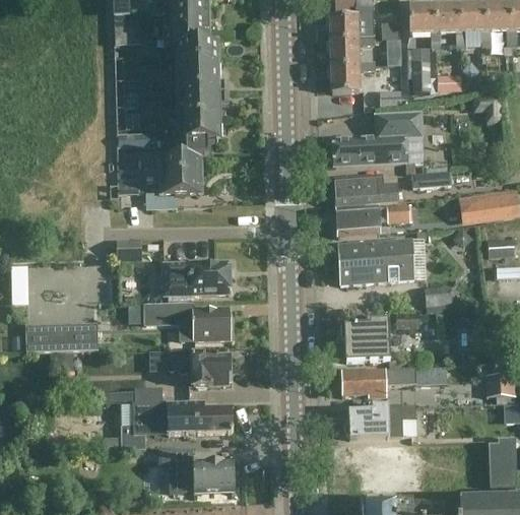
[(114,0),(115,13),(140,13),(139,0),(114,0)]
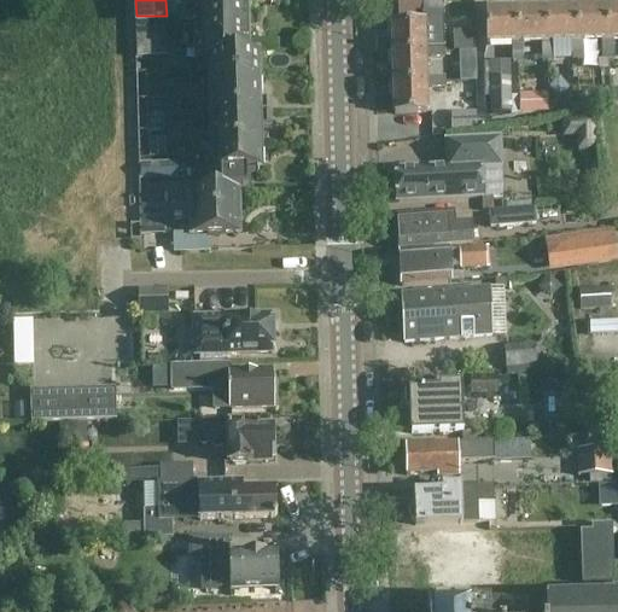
[(196,0),(197,15),(197,22),(197,44),(248,42),(245,0),(196,0)]
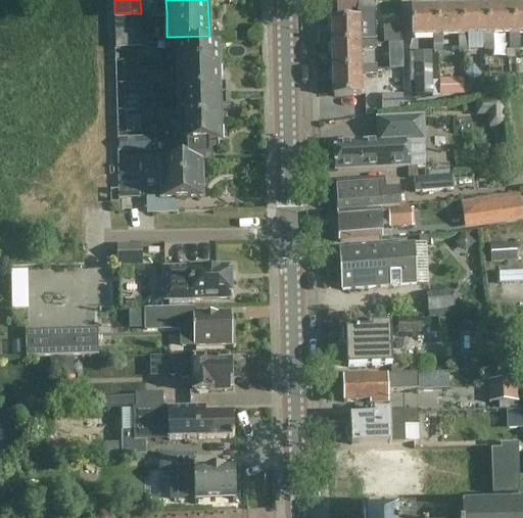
[(514,31),(518,31),(522,31),(522,2),(513,3),(514,31)]
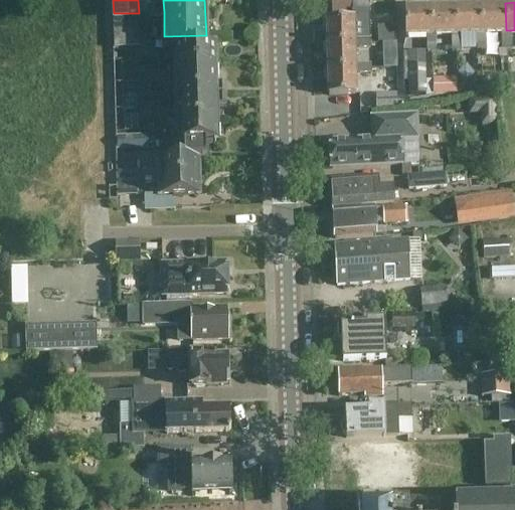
[(505,3),(480,4),(481,31),(485,31),(501,31),(502,47),(510,46),(510,30),(506,30),(505,3)]
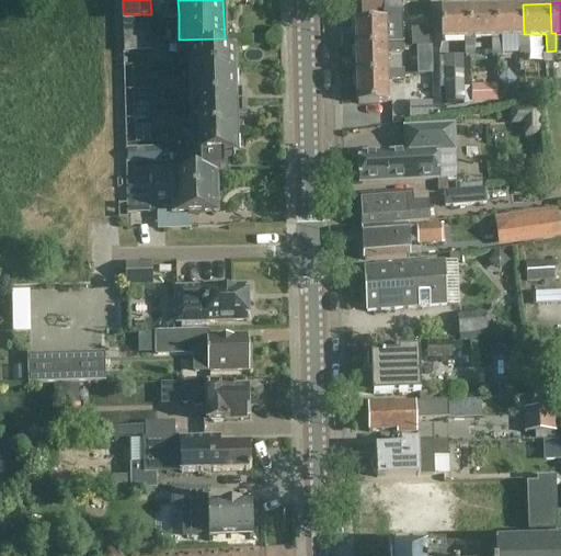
[(496,35),(501,34),(518,34),(519,52),(528,52),(528,34),(524,34),(523,4),(496,6),(496,35)]
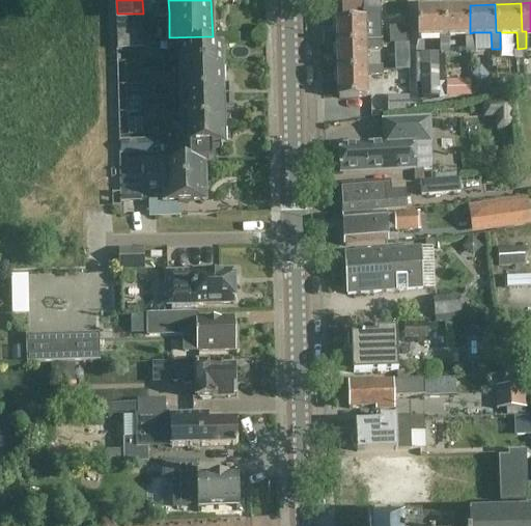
[(444,33),(444,5),(417,6),(418,34),(439,33),(440,51),(449,50),(449,33),(444,33)]
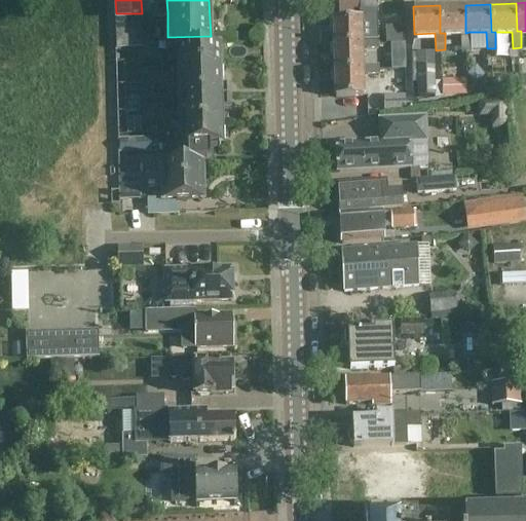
[(465,5),(440,5),(440,33),(445,33),(460,33),(461,49),(471,49),(470,32),(465,33),(465,5)]
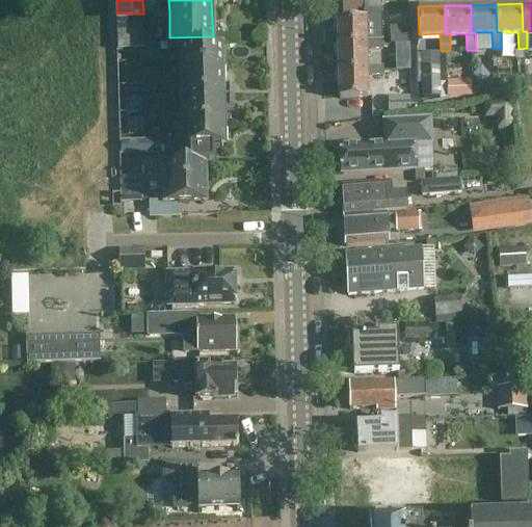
[(365,43),(365,38),(381,37),(380,7),(363,7),(363,16),(337,17),(338,43),(365,43)]
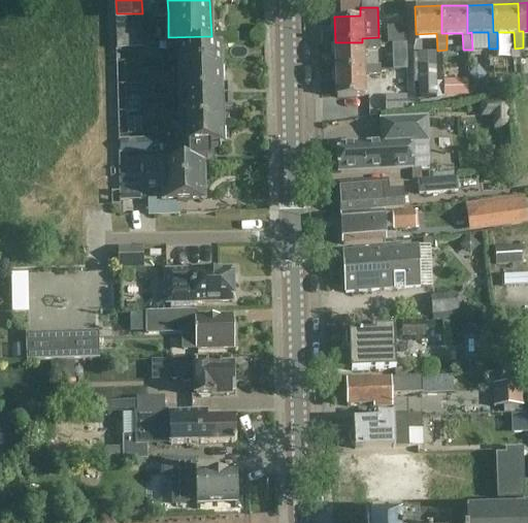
[(143,30),(142,13),(117,13),(117,31),(143,30)]
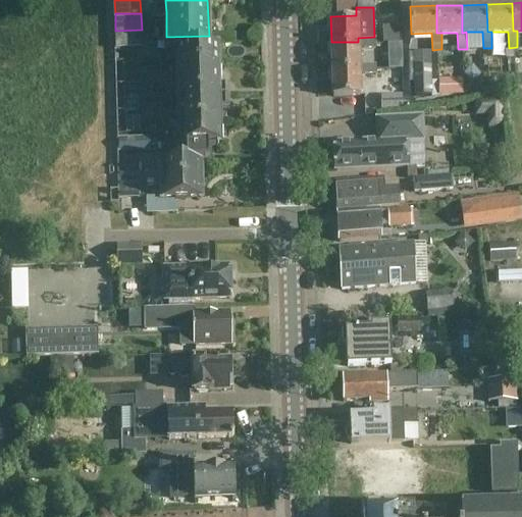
[(395,16),(394,40),(403,40),(403,16),(395,16)]
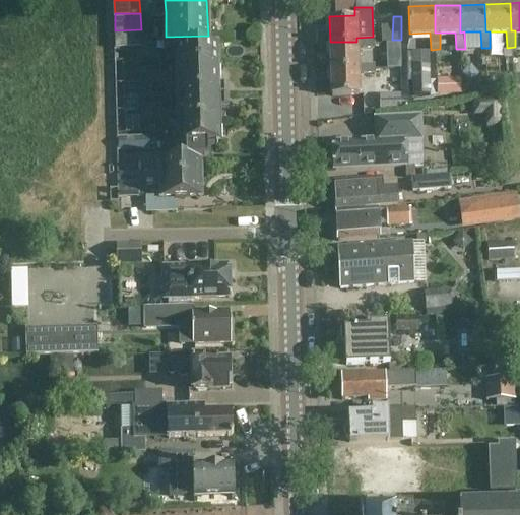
[(115,30),(116,46),(141,45),(141,29),(115,30)]
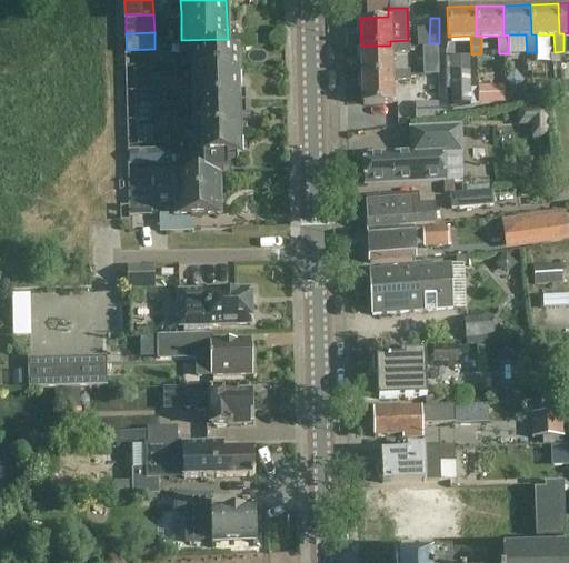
[(195,49),(195,61),(216,61),(216,70),(237,69),(237,47),(228,47),(228,39),(181,40),(181,49),(195,49)]
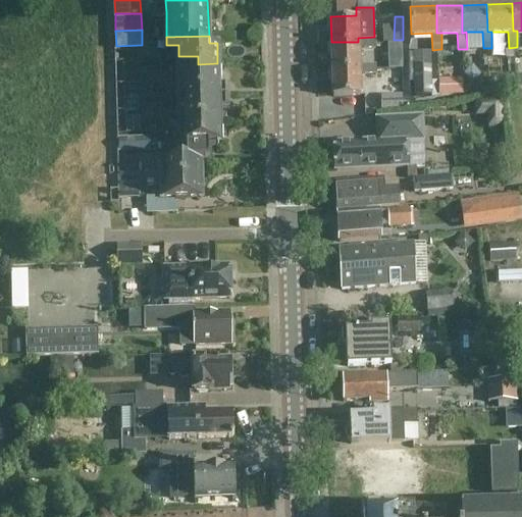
[(359,67),(359,62),(359,47),(374,46),(374,37),(358,38),(358,42),(331,42),(331,68),(359,67)]
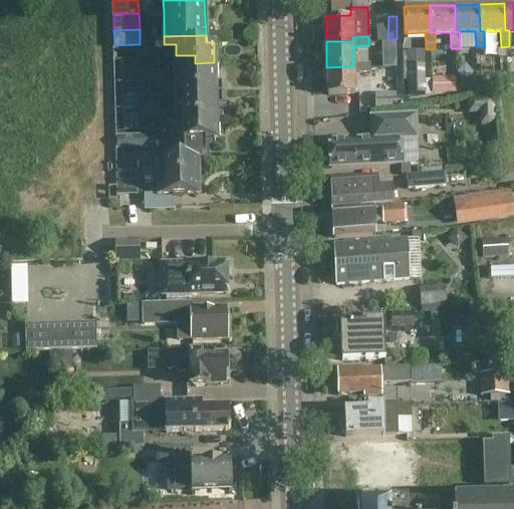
[(402,48),(403,77),(408,76),(408,91),(426,90),(424,47),(402,48)]
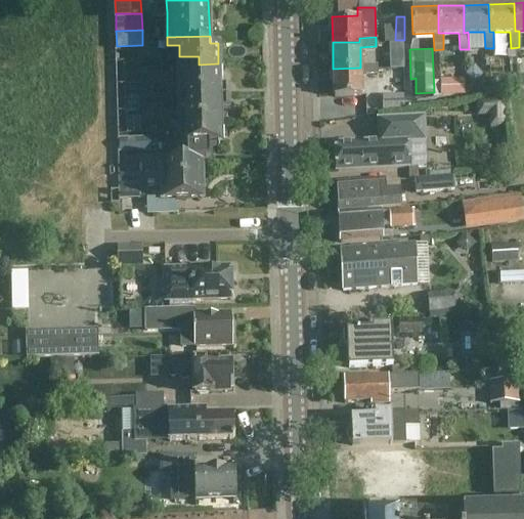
[(179,56),(180,93),(226,92),(226,81),(219,81),(218,63),(199,65),(199,56),(179,56)]
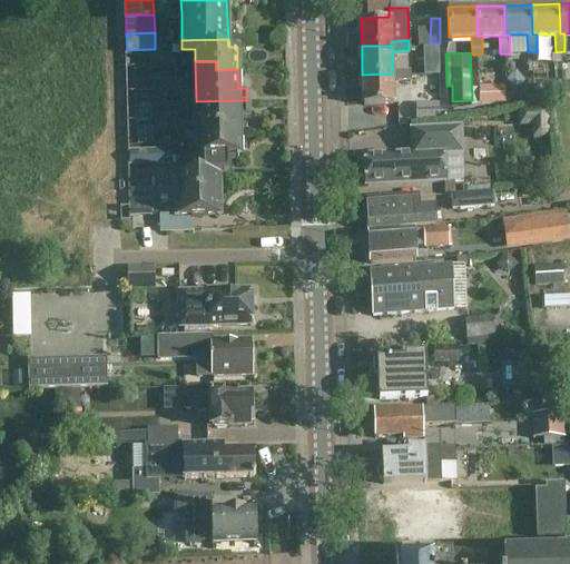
[(392,73),(362,75),(363,102),(393,102),(392,78),(411,78),(410,68),(392,68),(392,73)]
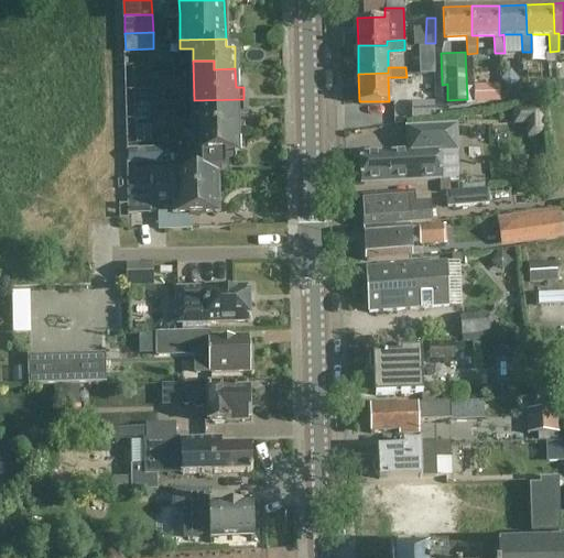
[(134,101),(148,101),(147,86),(133,86),(134,101)]
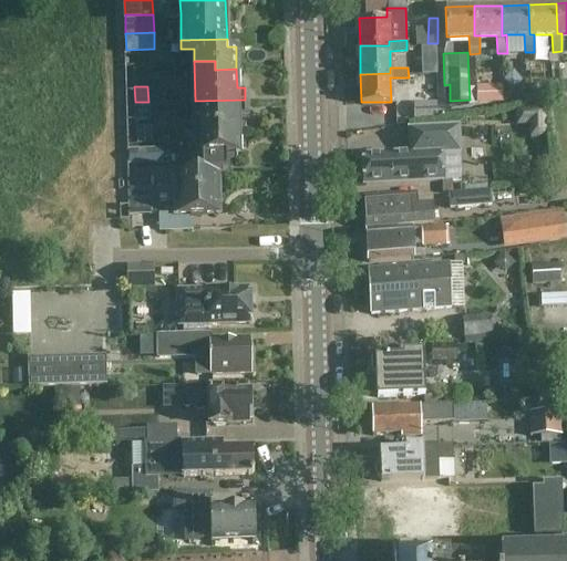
[(195,101),(196,139),(217,139),(217,131),(238,130),(237,113),(245,113),(245,100),(195,101)]
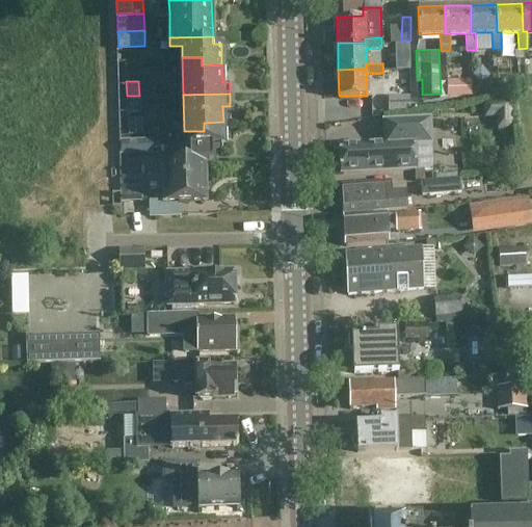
[(139,96),(127,96),(127,110),(148,110),(148,96),(139,96)]
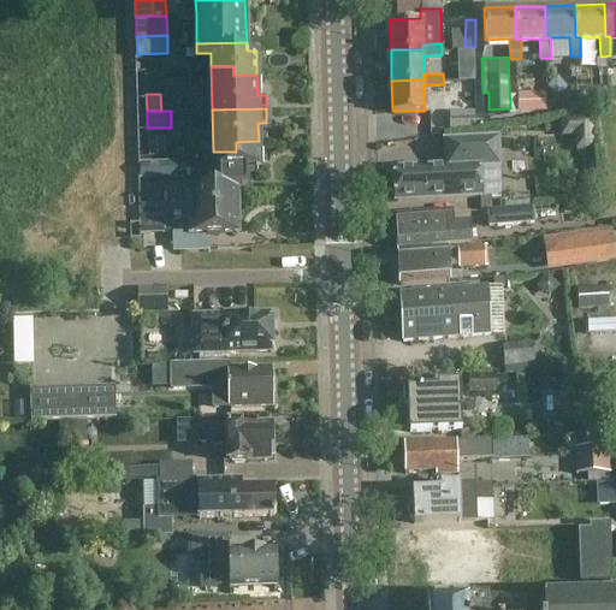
[(592,112),(560,114),(560,132),(575,131),(575,147),(594,146),(592,112)]
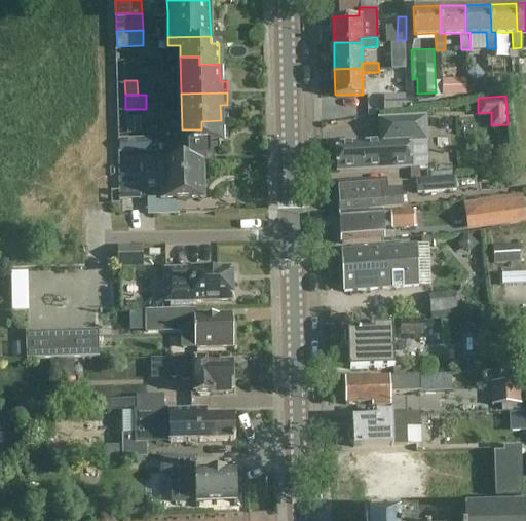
[(381,139),(337,141),(337,168),(411,165),(410,140),(426,139),(425,116),(380,117),(381,139)]
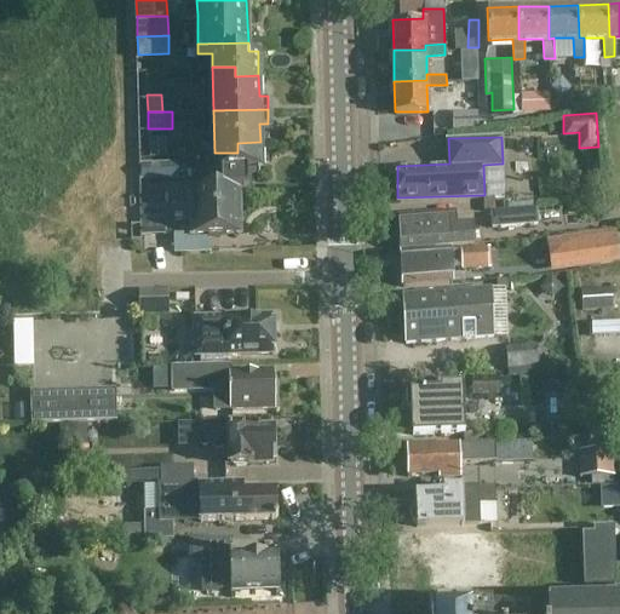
[(214,153),(216,187),(237,187),(247,187),(247,168),(260,168),(260,142),(237,143),(237,153),(214,153)]
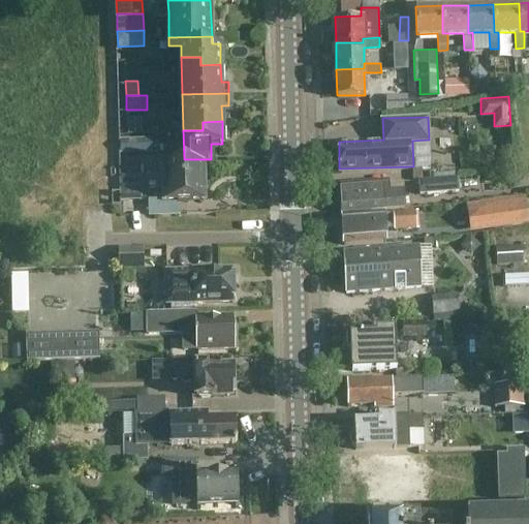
[(123,139),(123,150),(145,149),(145,137),(123,139)]
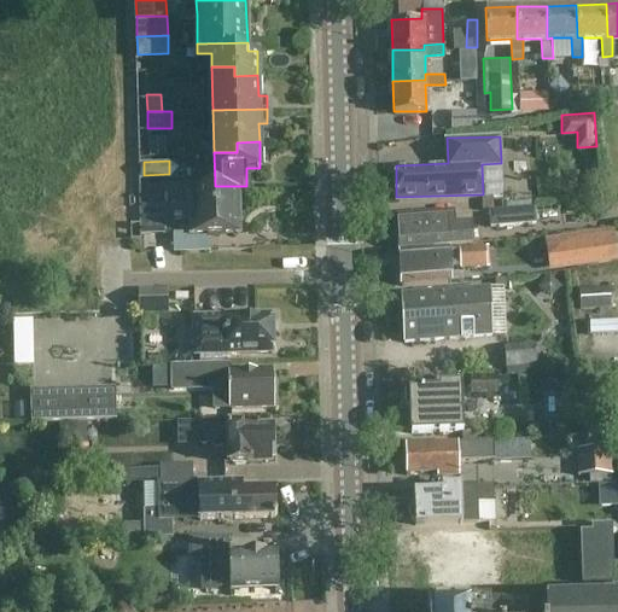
[(149,199),(163,199),(163,182),(149,182),(149,199)]
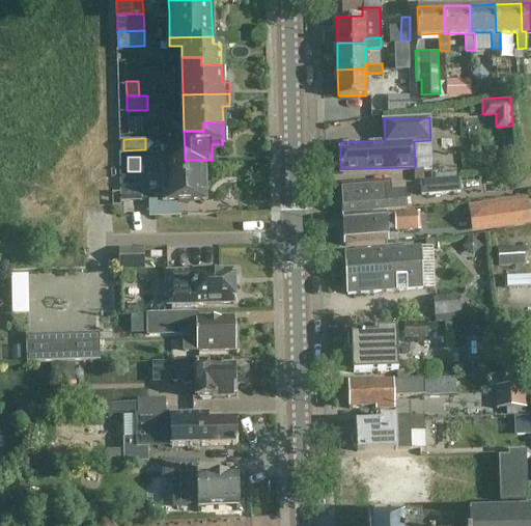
[(185,160),(164,160),(165,198),(204,197),(203,160),(185,160)]
